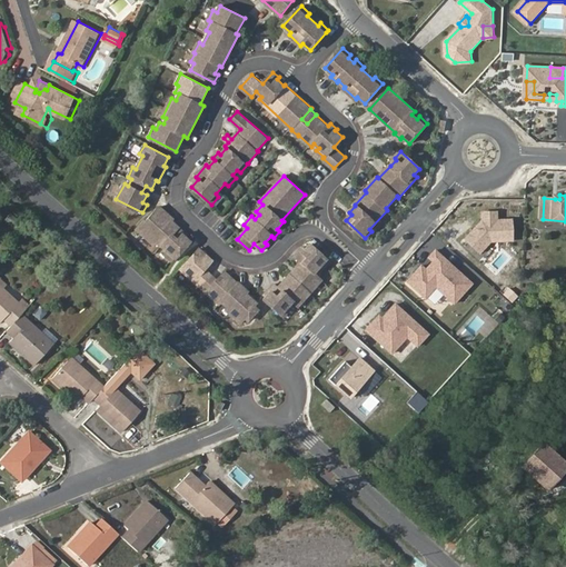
[(186,232),(172,220),(175,218),(160,206),(147,221),(145,220),(138,228),(155,245),(158,241),(168,250),(165,254),(174,261),(191,241),(184,234),(186,232)]
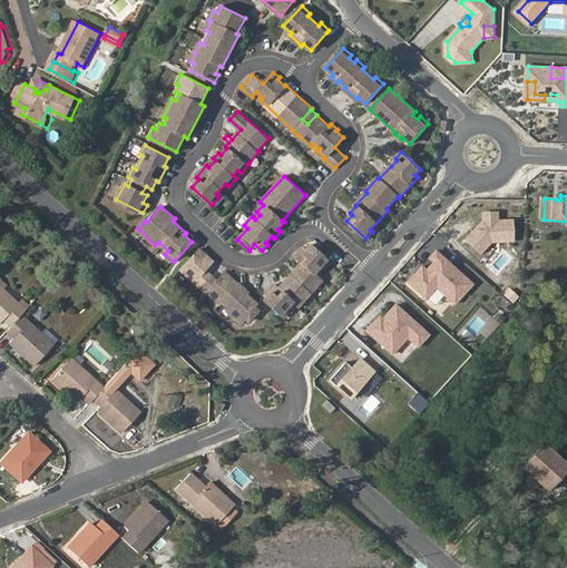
[(515,241),(515,221),(500,221),(499,213),(485,213),(486,225),(482,227),(478,228),(467,240),(482,254),(494,242),(515,241)]
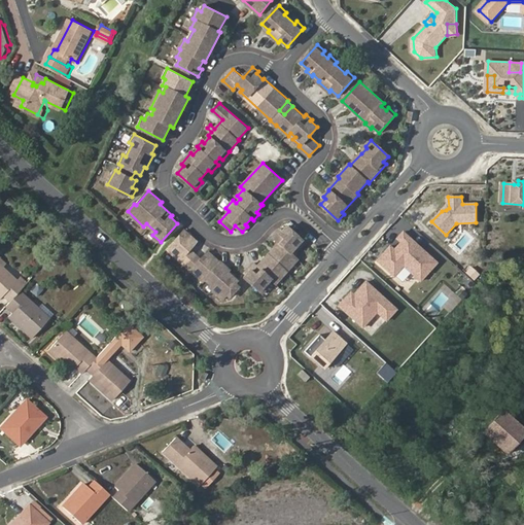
[(277,284),(300,259),(292,252),(297,248),(299,250),(306,243),(287,226),(281,233),(279,232),(274,237),(280,242),(258,266),(254,263),(249,269),(251,270),(245,277),(264,293),(271,286),(268,284),(272,279),(277,284)]
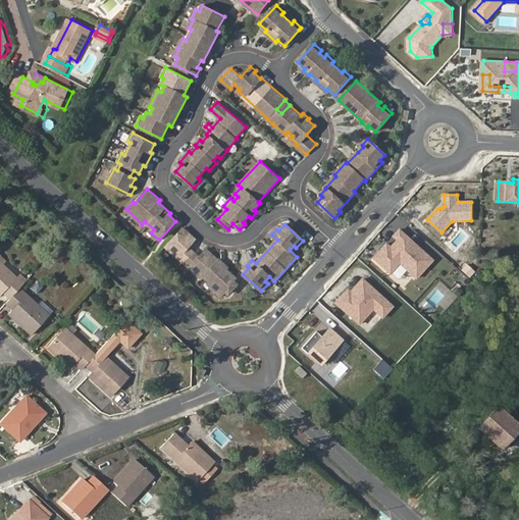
[(224,267),(226,265),(219,259),(219,260),(207,249),(200,257),(189,247),(196,239),(184,227),(166,247),(179,258),(179,257),(191,267),(190,267),(202,278),(204,276),(210,282),(208,284),(221,297),(226,291),(229,294),(238,286),(234,281),(237,278),(224,267)]
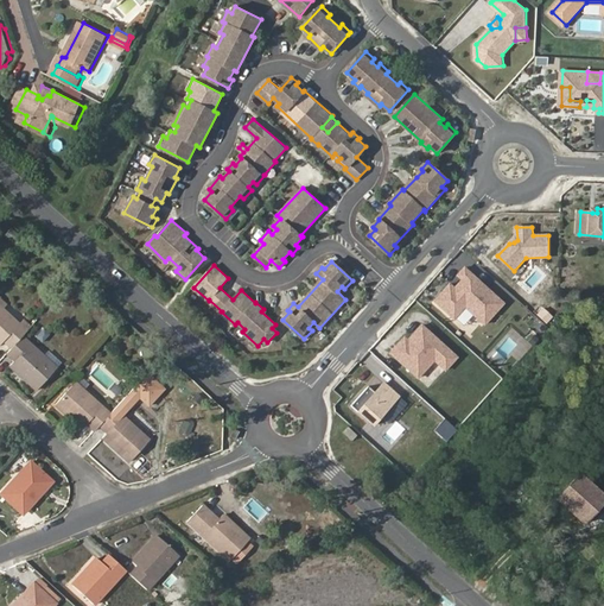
[(506,303),(466,267),(459,276),(466,282),(459,291),(451,284),(437,301),(456,319),(468,307),(487,324),(506,303)]
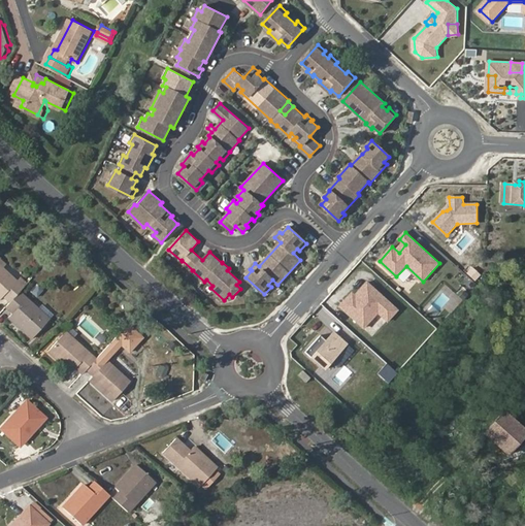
[(8,267),(0,258),(0,265),(5,270),(8,267)]
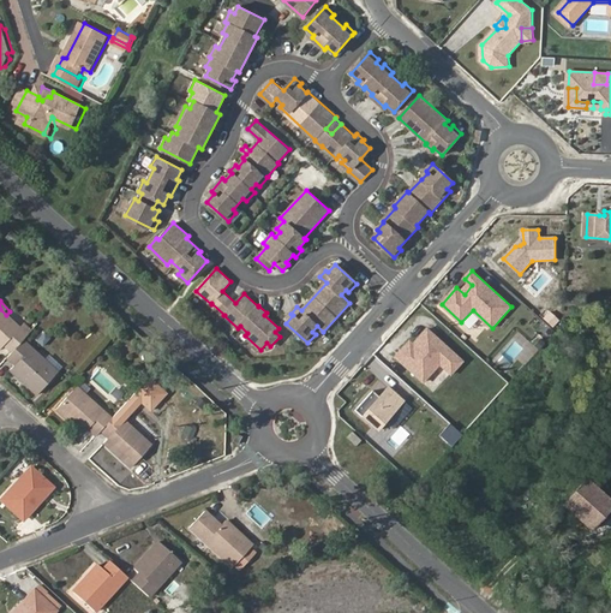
[(15,353),(25,343),(29,337),(23,331),(6,315),(0,309),(0,350),(1,352),(7,346),(15,353)]
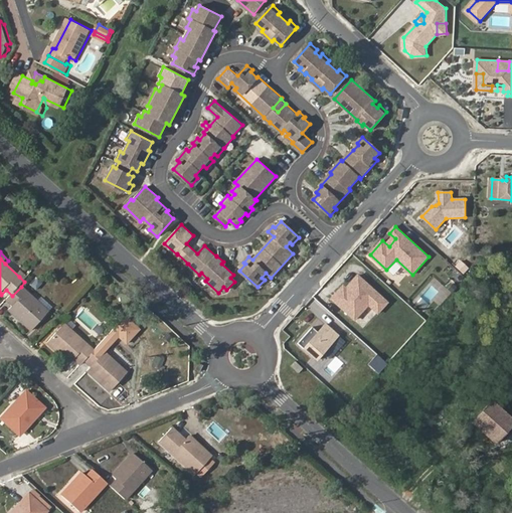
[(395,277),(404,269),(398,263),(390,272),(395,277)]
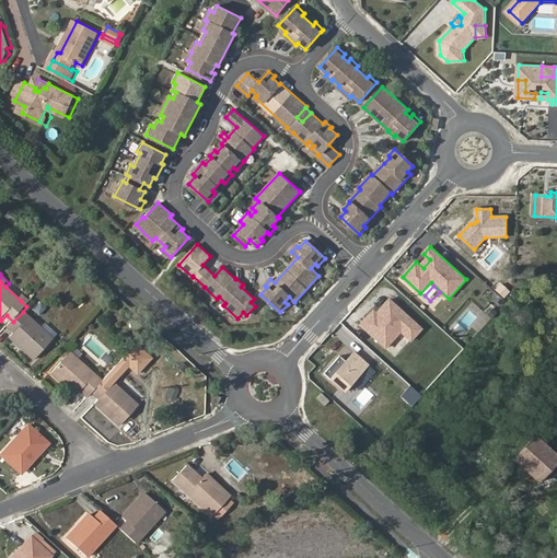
[(32,302),(25,295),(21,301),(26,306),(32,302)]
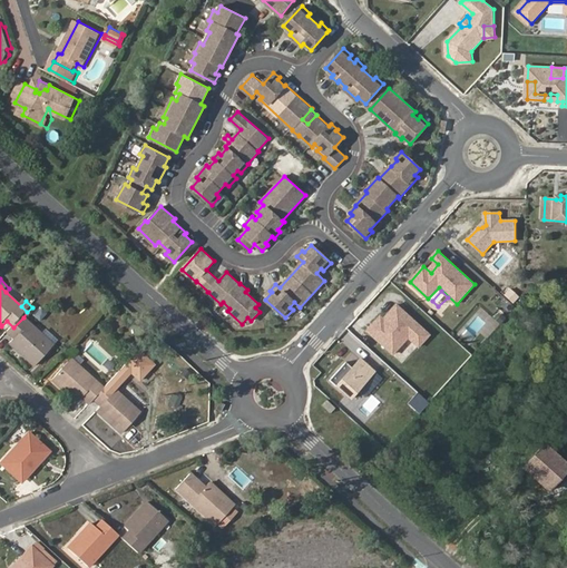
[(430,335),(398,305),(380,325),(377,322),(369,331),(394,354),(409,338),(420,348),(430,335)]
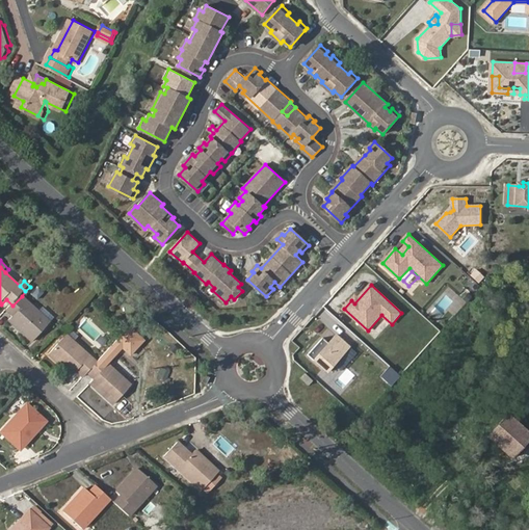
[(35,343),(52,324),(22,296),(12,306),(8,311),(15,317),(11,321),(35,343)]
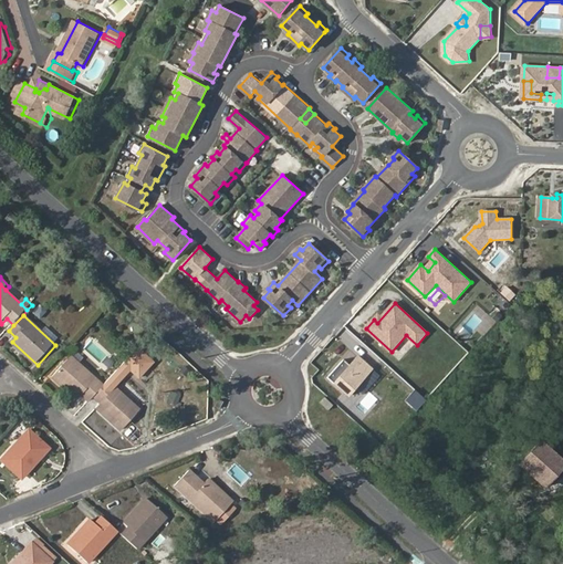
[(396,353),(405,361),(416,346),(408,338),(396,353)]
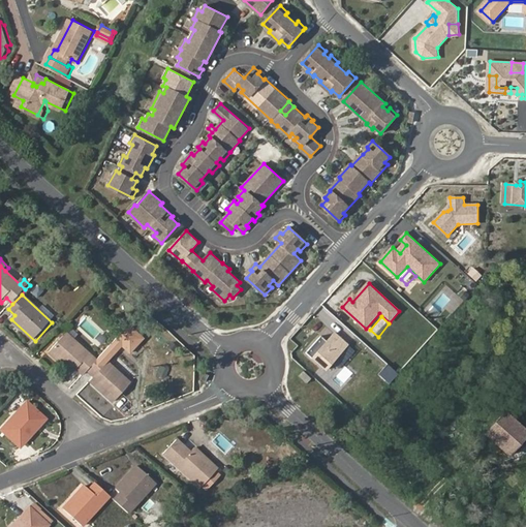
[(82,337),(73,330),(67,335),(76,343),(82,337)]
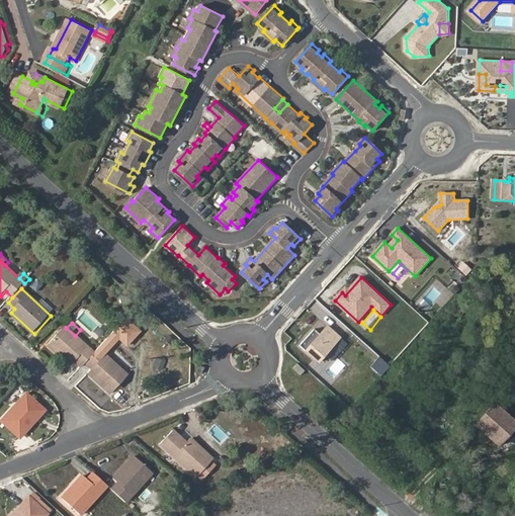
[(319,362),(341,338),(329,327),(321,334),(316,329),(301,345),(319,362)]
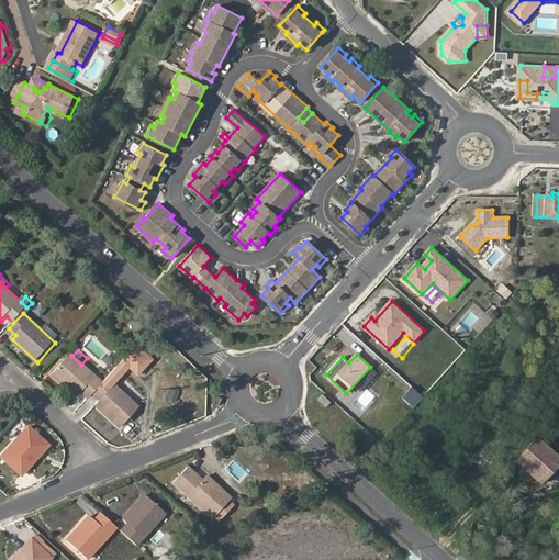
[(90,400),(94,395),(104,385),(81,365),(71,356),(54,376),(79,400),(85,394),(90,400)]
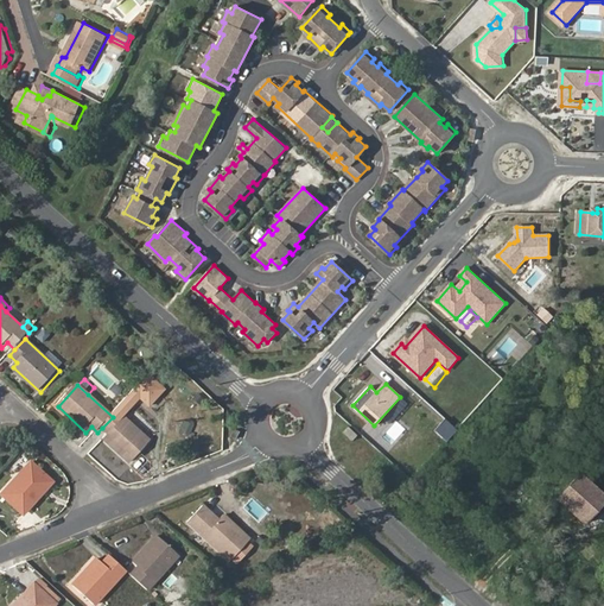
[(132,465),(153,443),(119,410),(113,417),(102,428),(110,435),(106,440),(132,465)]
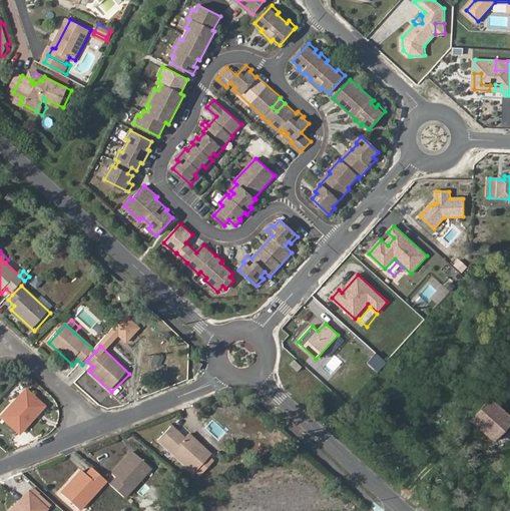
[(303,367),(295,360),(291,364),(299,372),(303,367)]
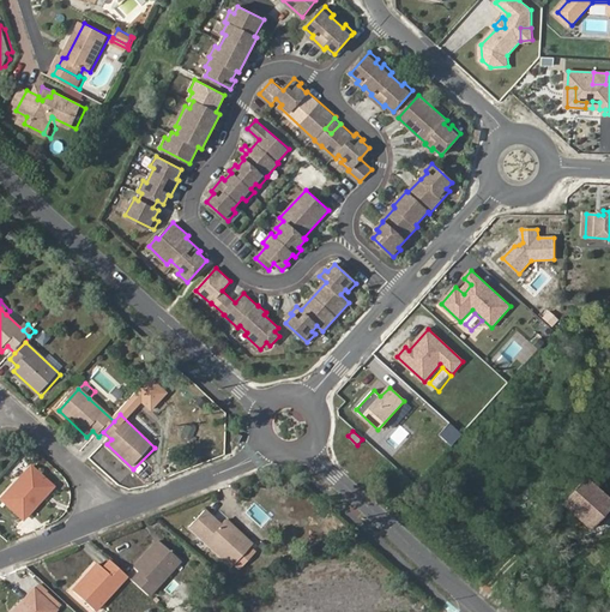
[(56,490),(34,471),(6,501),(26,521),(56,490)]
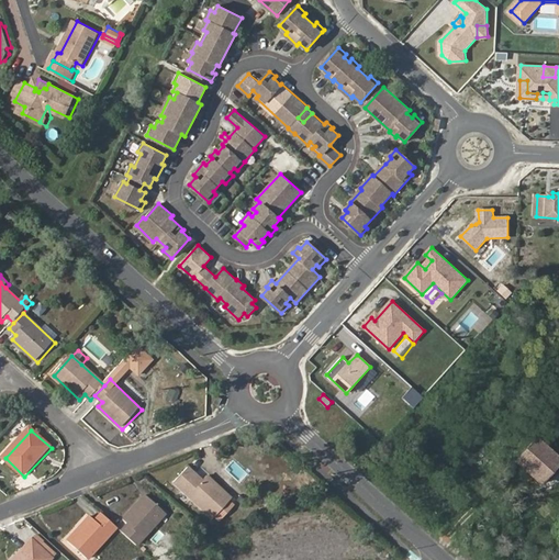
[(558,457),(539,440),(518,463),(544,485),(558,469),(558,457)]
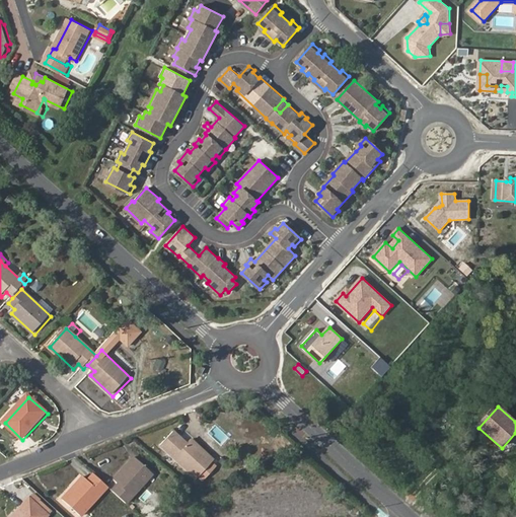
[(214,462),(216,461),(193,440),(189,445),(183,451),(176,445),(182,439),(175,432),(162,446),(200,481),(200,479),(214,462)]
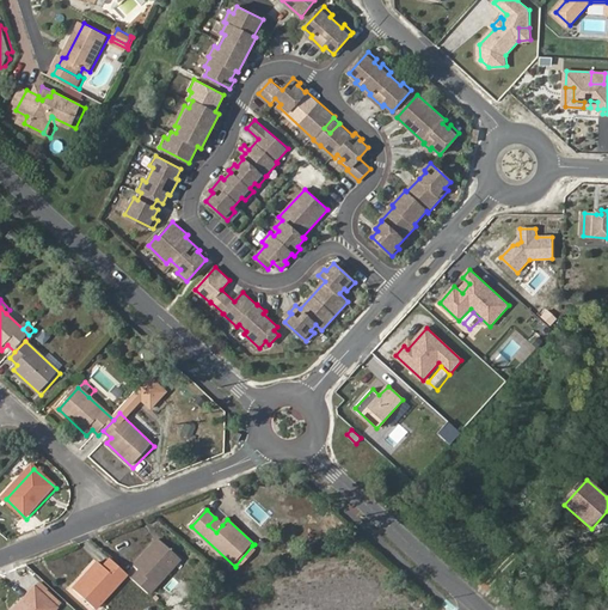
[(216,532),(222,525),(215,518),(208,525),(216,532)]
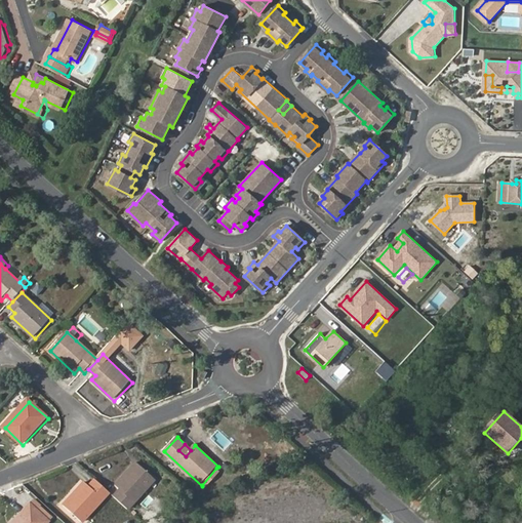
[(118,487),(122,491),(115,497),(130,511),(157,481),(138,465),(118,487)]
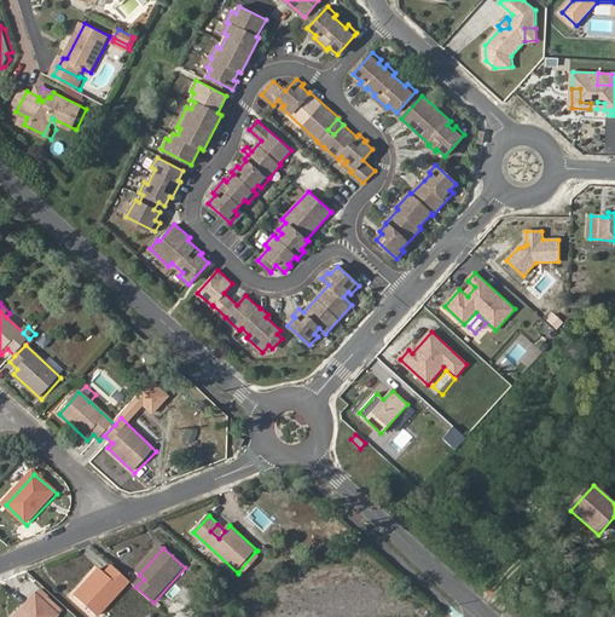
[(245,577),(262,559),(255,552),(238,572),(245,577)]
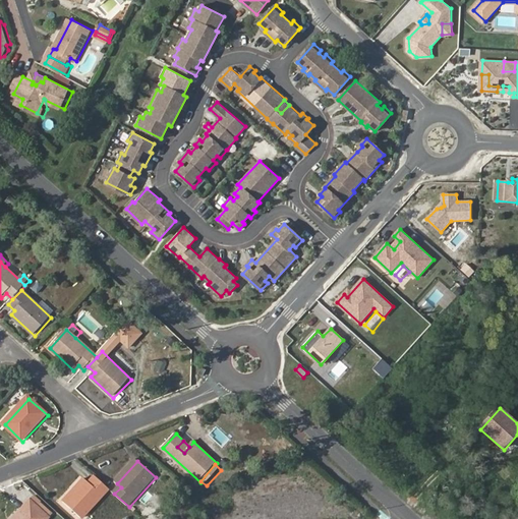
[(65,504),(81,518),(85,518),(111,491),(97,477),(91,484),(87,480),(65,504)]
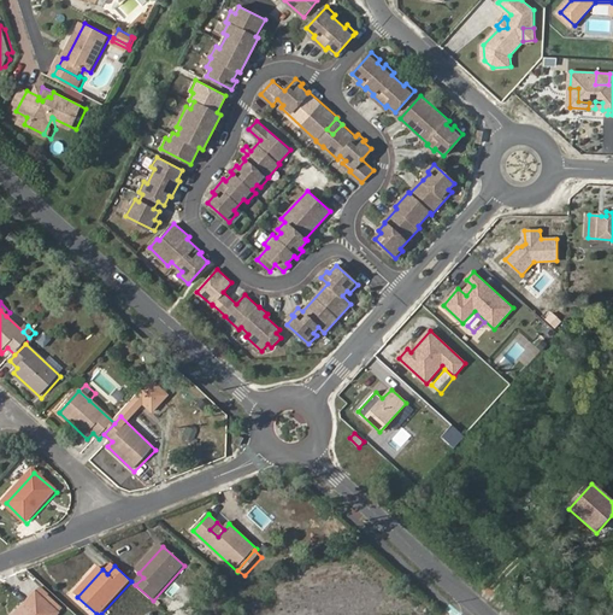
[(51,595),(45,589),(37,596),(43,602),(49,596),(51,595)]
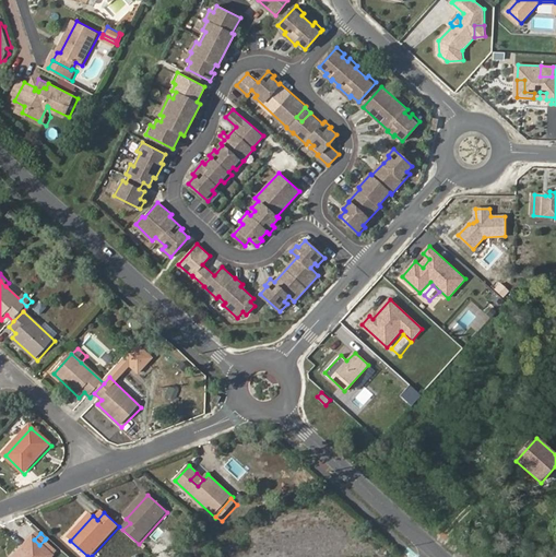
[(52,556),(39,545),(34,540),(16,556),(52,556)]
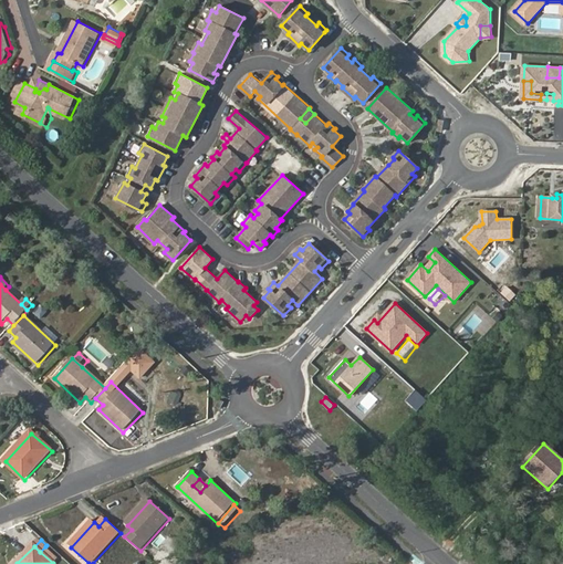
[(55,563),(60,559),(45,546),(40,552),(53,563),(55,563)]
